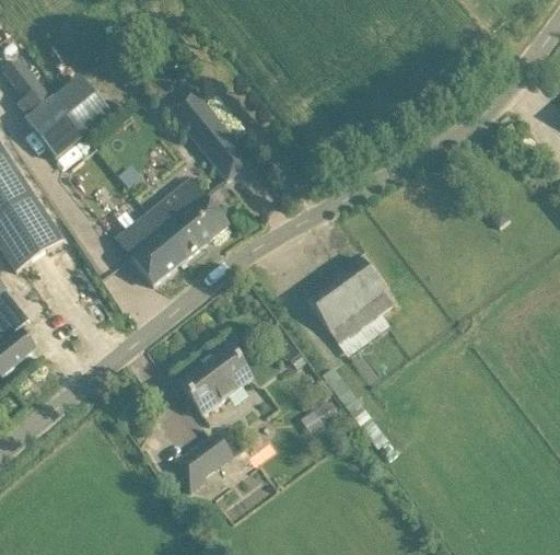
[(24,56),(34,68),(45,60),(35,47),(24,56)]
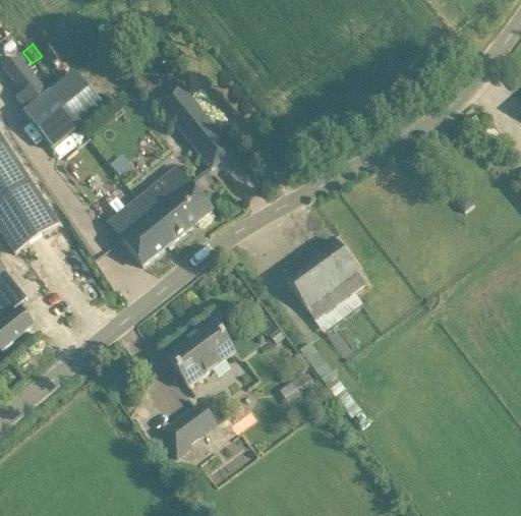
[(149,51),(159,61),(166,55),(157,44),(149,51)]
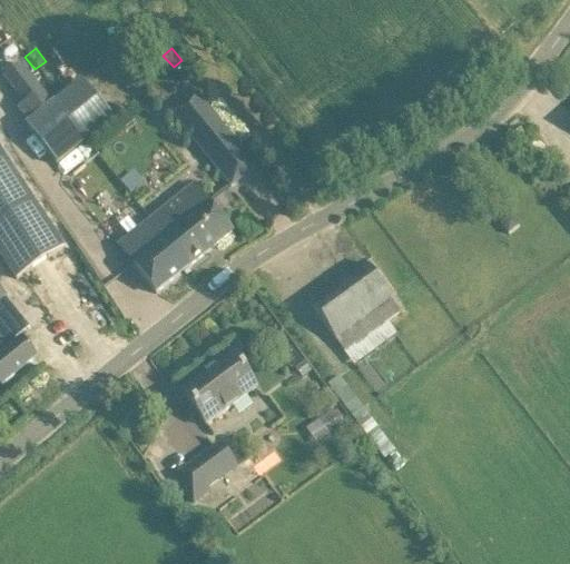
[(60,94),(89,136),(114,116),(81,76),(60,94)]
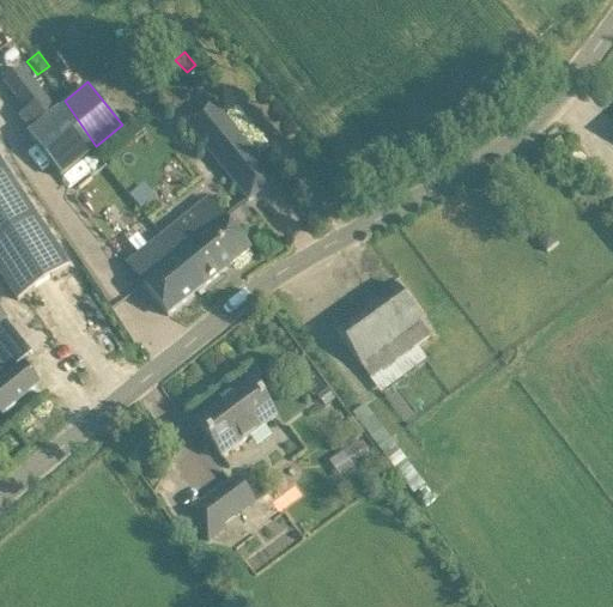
[(248,195),(274,174),(211,96),(184,117),(248,195)]
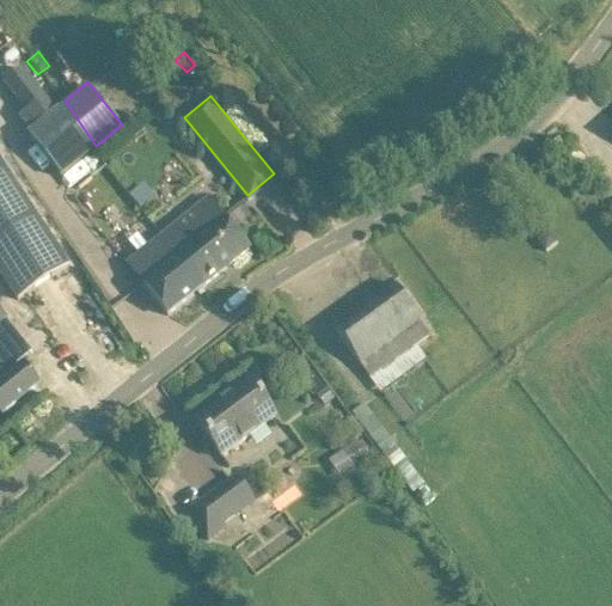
[(61,173),(96,146),(65,101),(26,130),(61,173)]
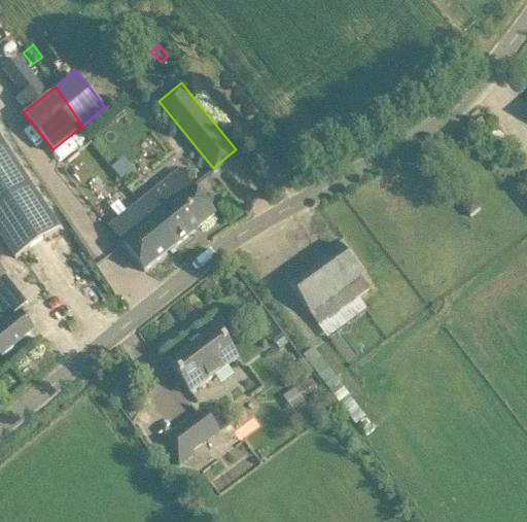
[(0,229),(15,253),(59,224),(0,134),(0,229)]
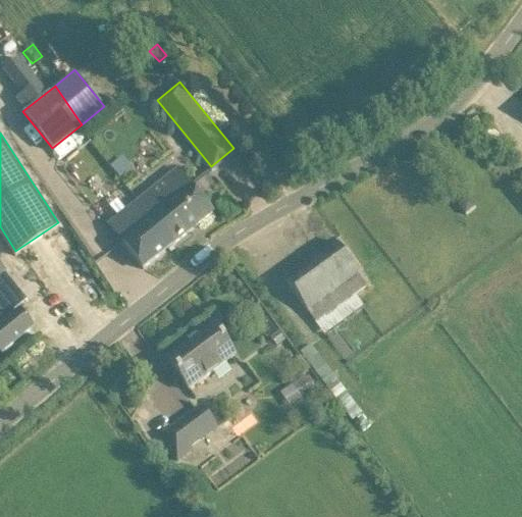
[(212,208),(200,193),(176,164),(134,199),(136,202),(149,218),(152,215),(172,241),(212,208)]
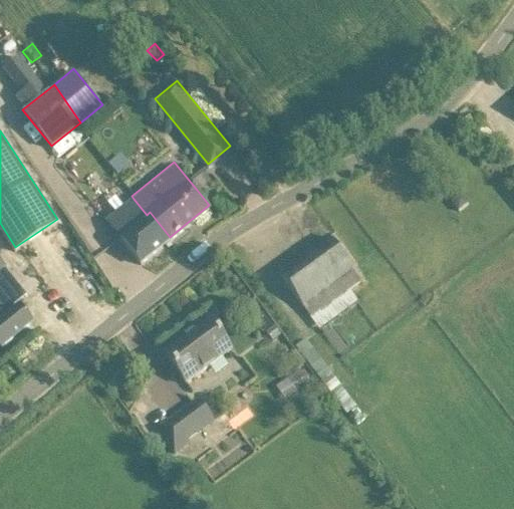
[(458,207),(468,199),(460,189),(450,197),(458,207)]
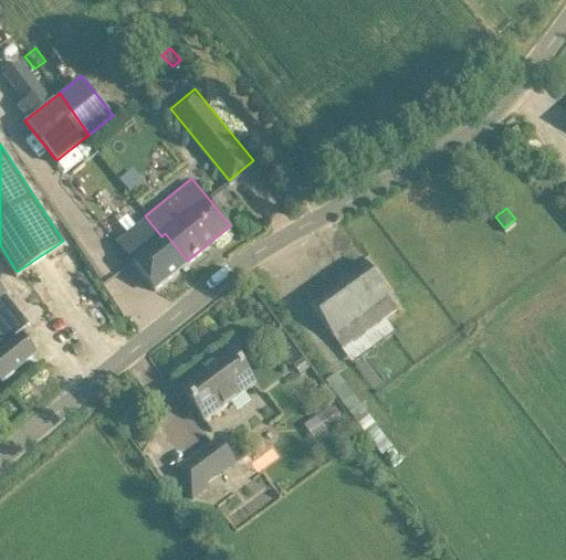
[(155,286),(187,261),(165,233),(161,236),(147,219),(145,215),(116,240),(155,286)]
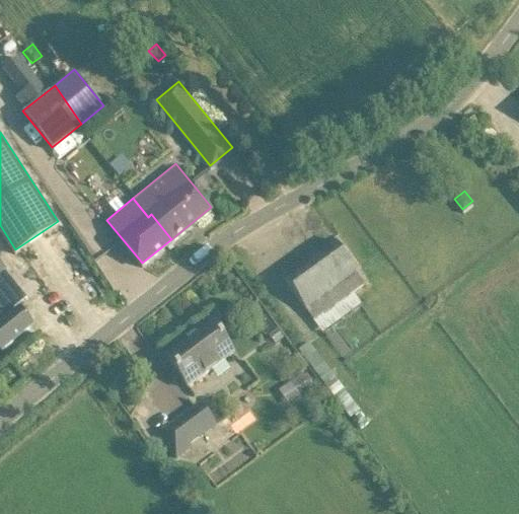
[(364,280),(356,269),(331,235),(281,273),(313,317),(364,280)]
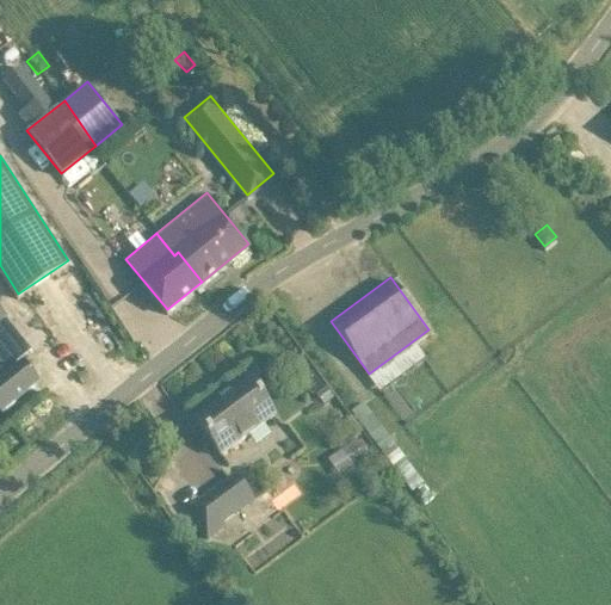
[(6,372),(0,364),(0,407),(1,409),(38,380),(22,360),(6,372)]
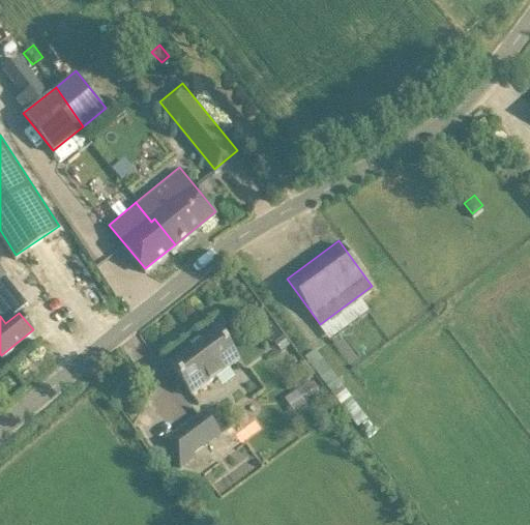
[(238,357),(216,327),(170,362),(192,392),(238,357)]
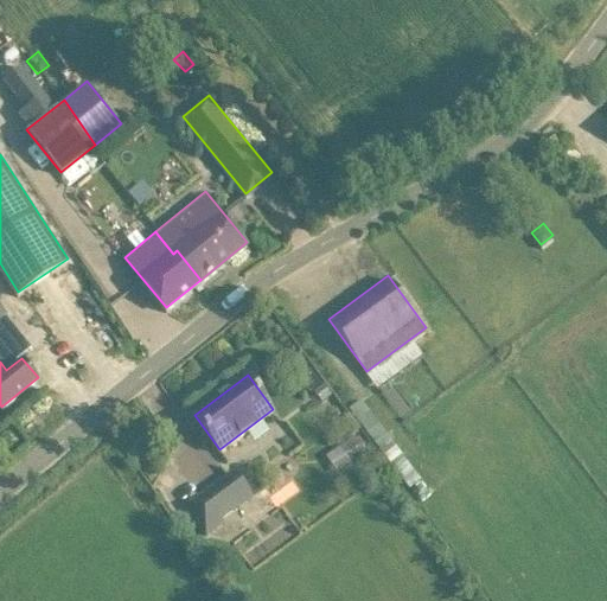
[(376,438),(384,449),(397,440),(389,428),(376,438)]
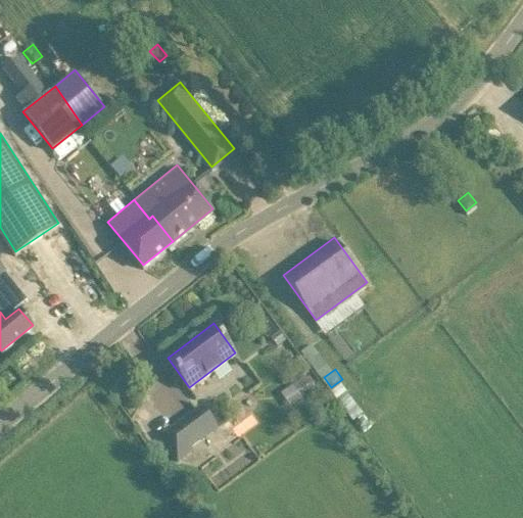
[(216,423),(201,404),(160,434),(175,454),(216,423)]
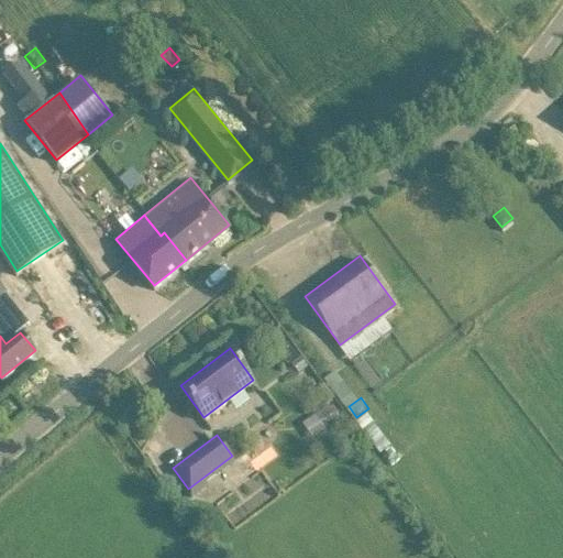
[(159,477),(164,484),(174,478),(169,470),(159,477)]
